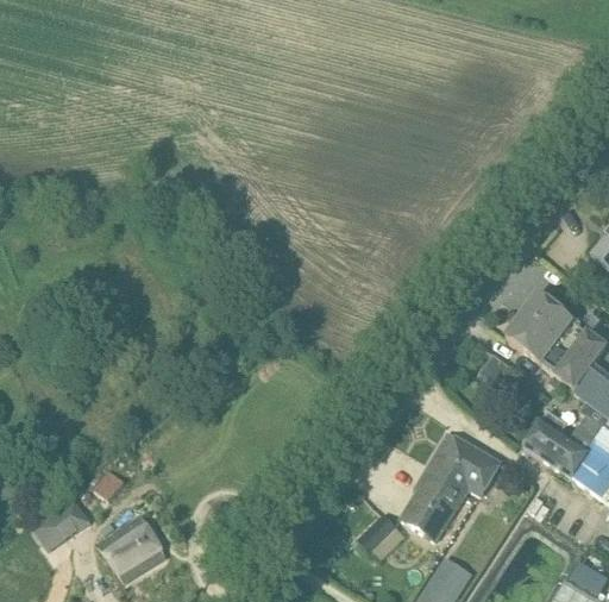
[(608,230),(590,255),(608,270),(608,230)]
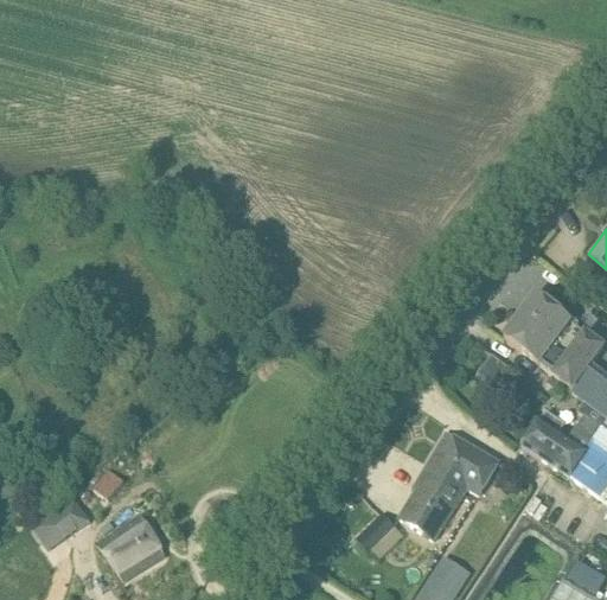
[(606,415),(606,372),(590,361),(604,344),(536,293),(504,334),(569,384),(568,385),(585,399),(606,415)]
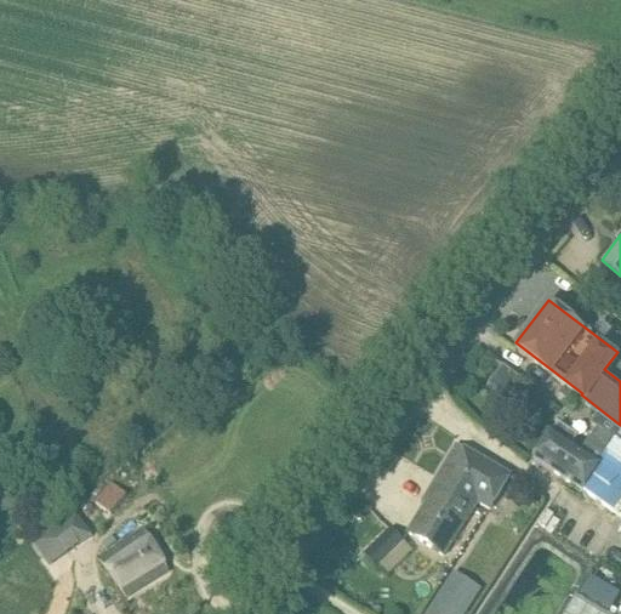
[(520,375),(503,363),(490,381),(506,393),(520,375)]
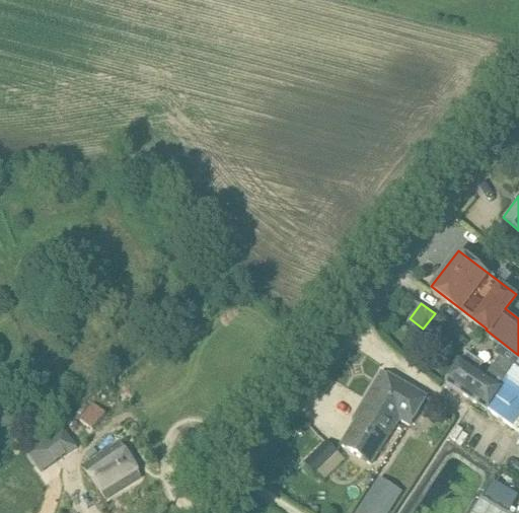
[(518,359),(518,355),(500,341),(494,350),(500,354),(515,365),(518,359)]
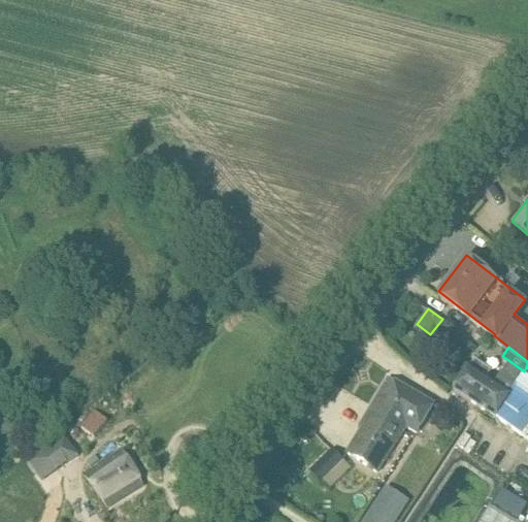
[(496,414),(524,371),(508,360),(495,380),(487,374),(492,367),(475,356),(470,363),(454,387),(496,415),(496,414)]
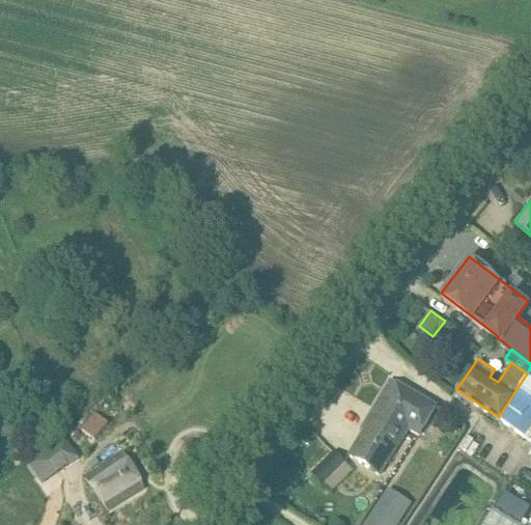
[(530,376),(527,374),(499,416),(526,435),(530,425),(530,376)]
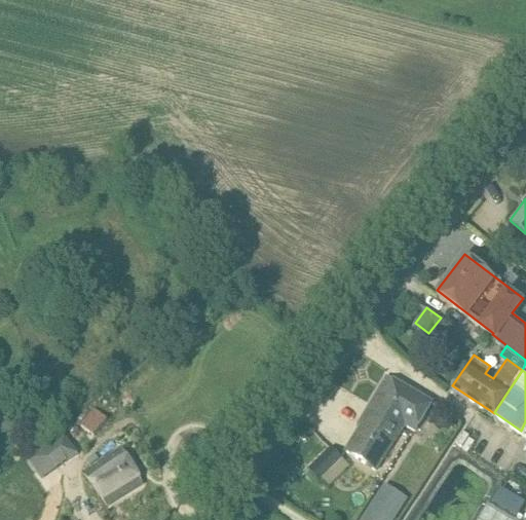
[(398,432),(399,433),(406,422),(415,429),(433,401),(386,374),(360,420),(363,421),(381,434),(386,426),(398,432)]
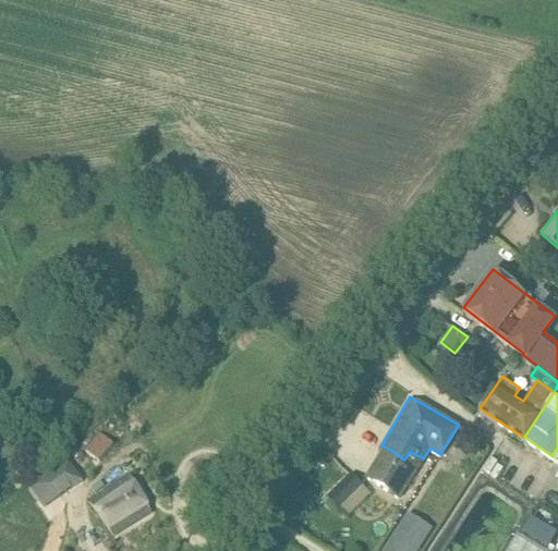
[(100,428),(85,445),(99,457),(114,440),(100,428)]
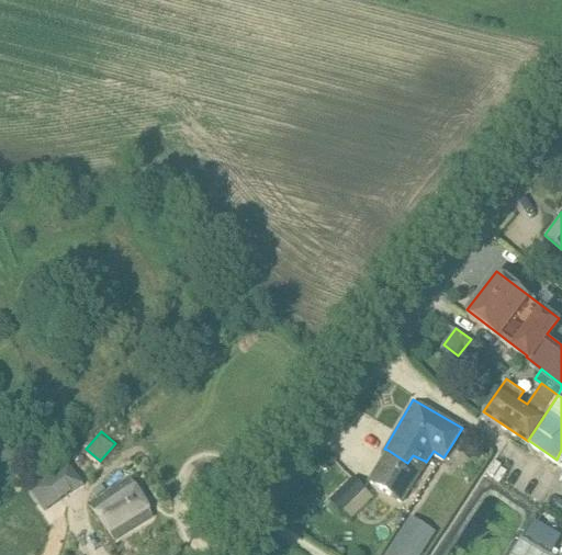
[(403,498),(426,462),(425,461),(413,455),(407,463),(388,450),(370,477),(403,498)]
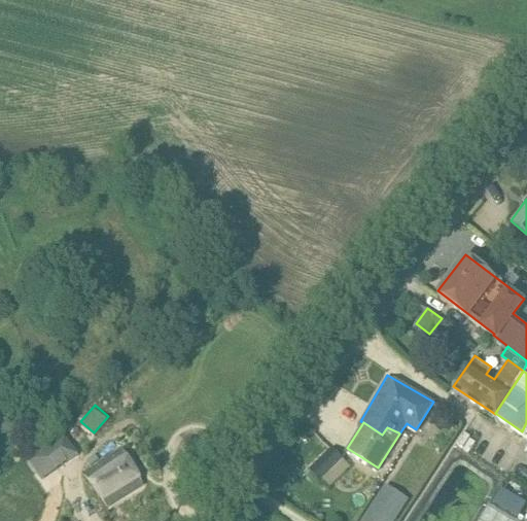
[(62,431),(43,445),(51,456),(61,449),(66,456),(74,450),(62,431)]
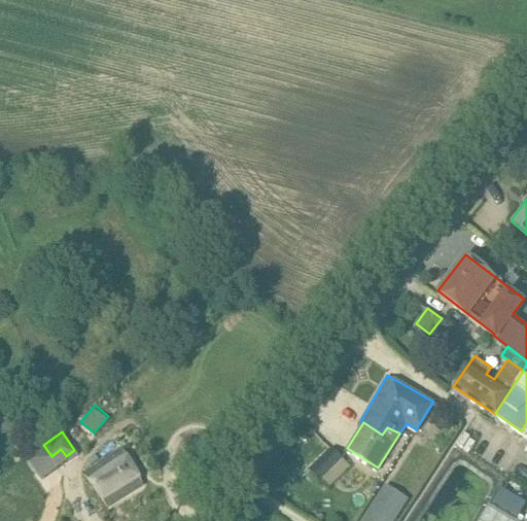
[(107,502),(143,480),(123,444),(84,471),(107,502)]
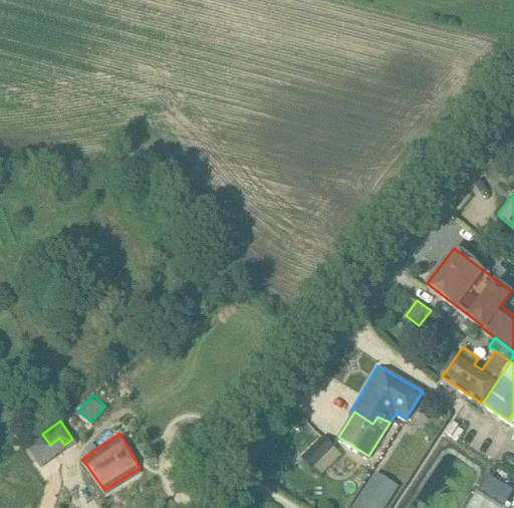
[(313,465),(334,444),(323,434),(303,456),(313,465)]
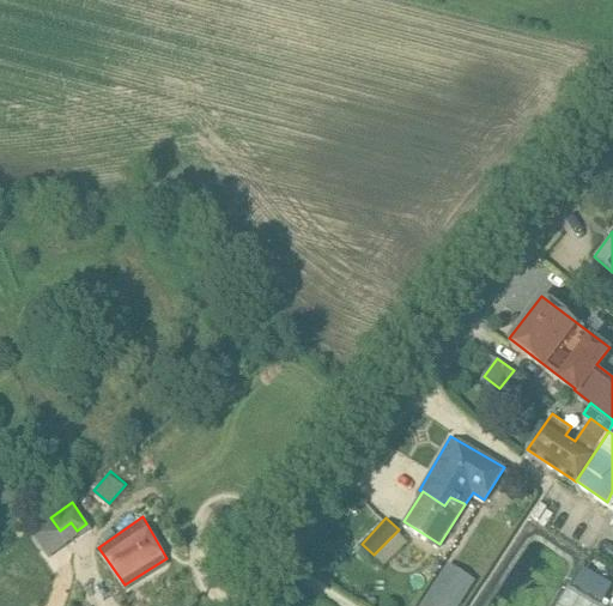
[(455,605),(475,577),(449,559),(418,605),(419,605),(455,605)]
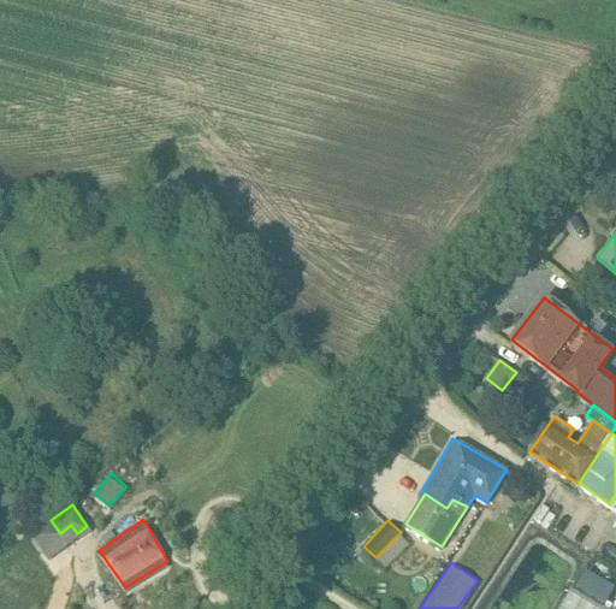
[(606,608),(573,589),(561,608),(606,608)]
